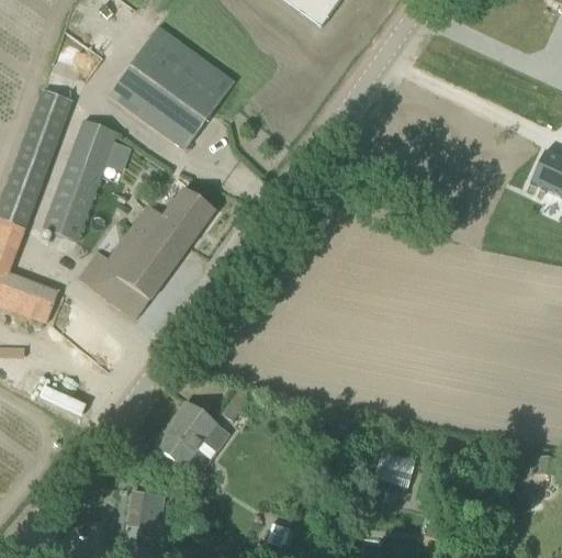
[(283,0),(321,28),(337,4),(334,2),(335,0),(283,0)]
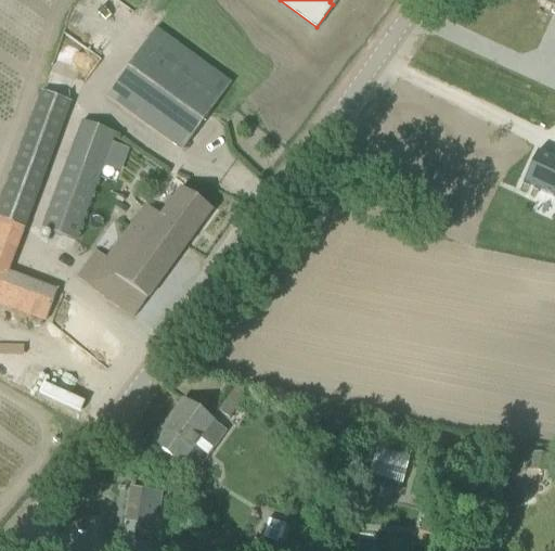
[(181,148),(208,111),(231,80),(155,25),(106,93),(181,148)]
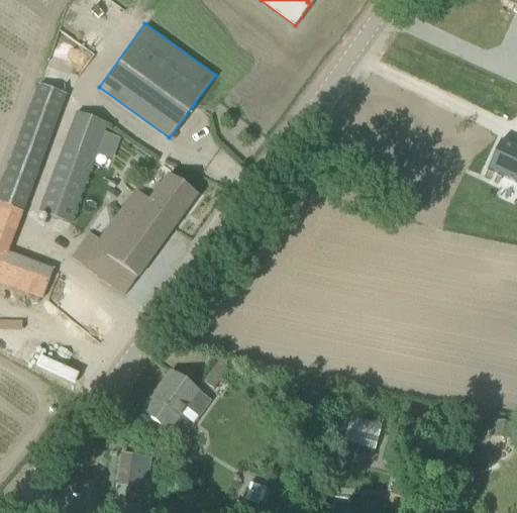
[(67,92),(38,82),(0,186),(0,201),(22,209),(23,210),(67,92)]
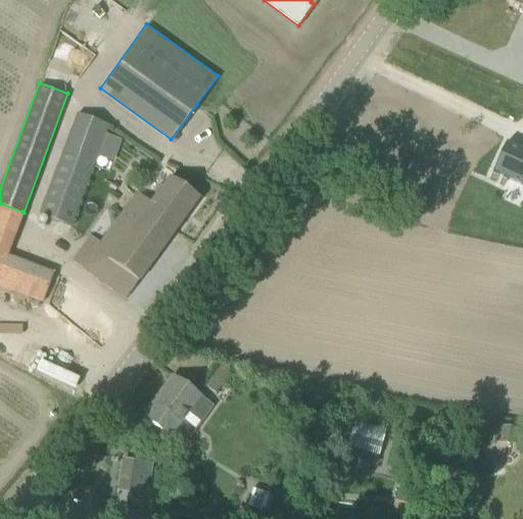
[(70,224),(78,205),(108,122),(77,110),(39,213),(70,224)]
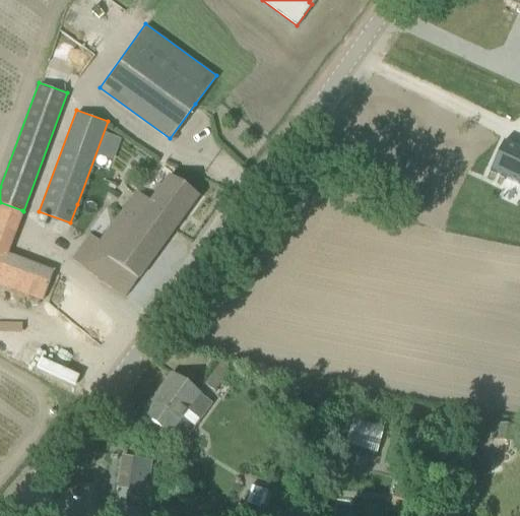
[(519,144),(503,136),(502,137),(488,167),(488,168),(519,183),(519,144)]
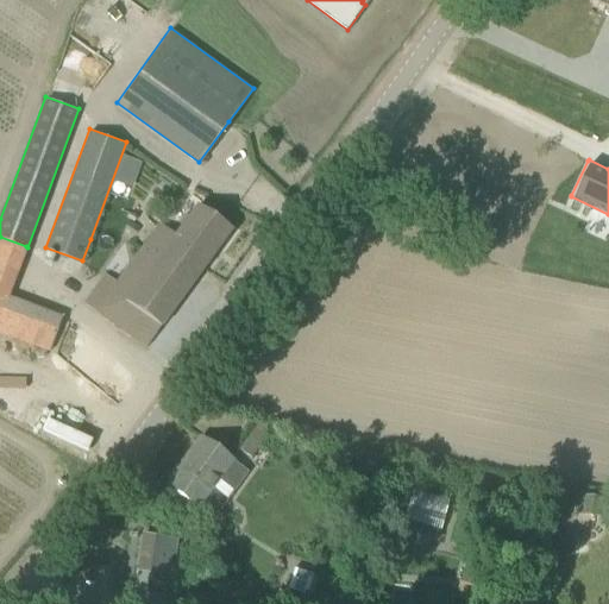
[(146,344),(205,264),(232,227),(198,203),(176,233),(159,221),(126,266),(125,266),(115,278),(106,272),(86,300),(146,344)]
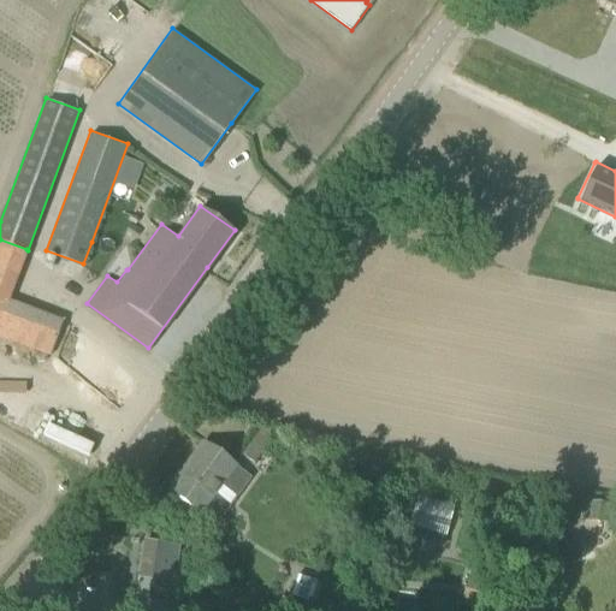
[(63,320),(25,307),(15,338),(51,351),(63,320)]
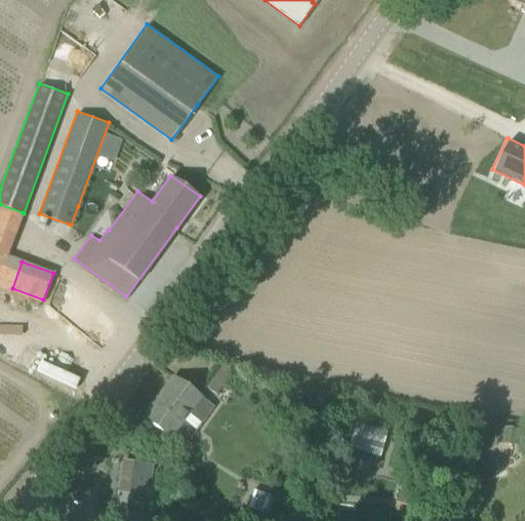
[(216,393),(235,366),(224,360),(206,385),(216,393)]
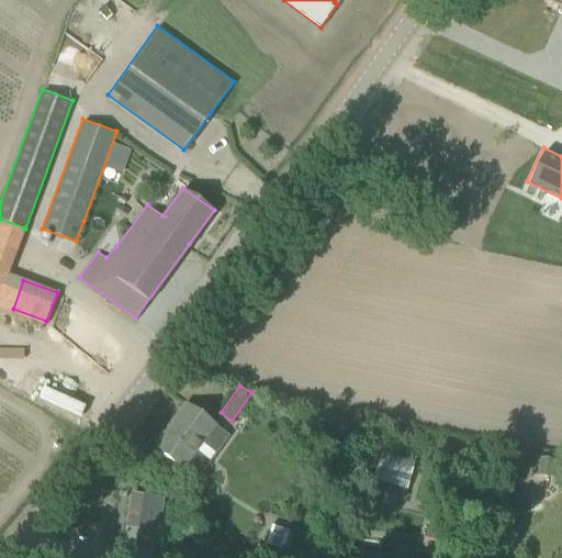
[(333,417),(335,406),(315,401),(312,414),(333,417)]
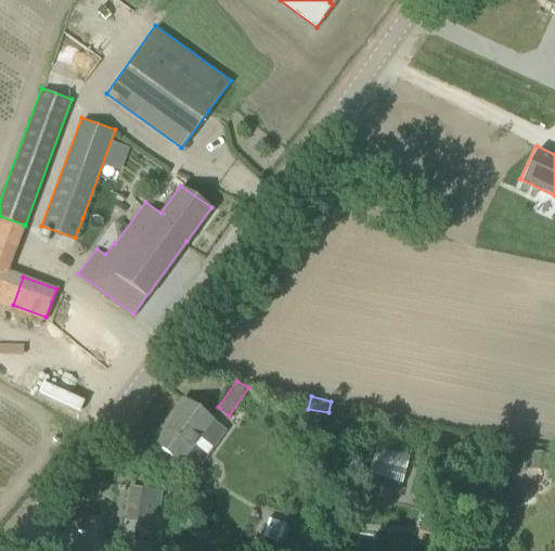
[(184,397),(153,440),(181,461),(194,471),(226,427),(184,397)]
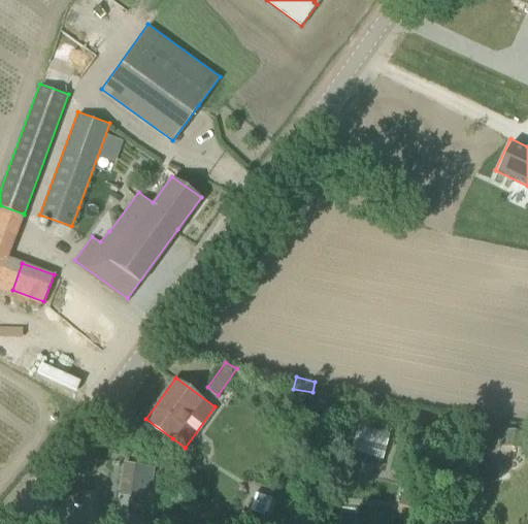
[(153,466),(124,461),(121,480),(132,482),(128,509),(145,511),(153,466)]
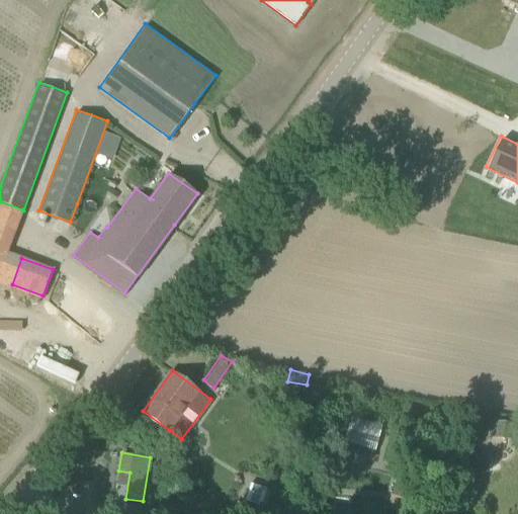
[(251,480),(245,499),(262,504),(268,486),(251,480)]
